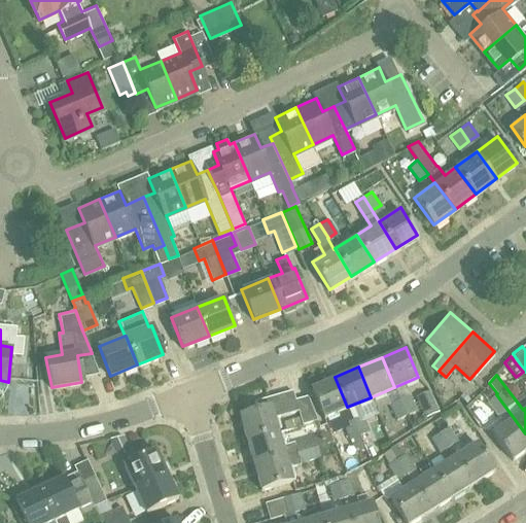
[(347,407),(335,377),(311,387),(323,417),(347,407)]
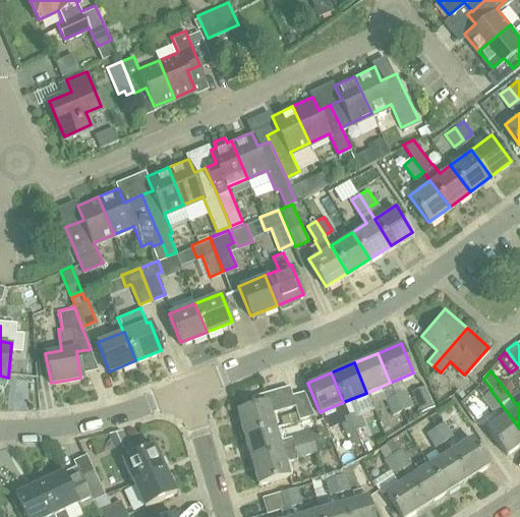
[(244,434),(276,424),(272,411),(292,405),(296,418),(313,414),(304,390),(292,393),(290,384),(251,395),(254,404),(237,409),(244,434)]
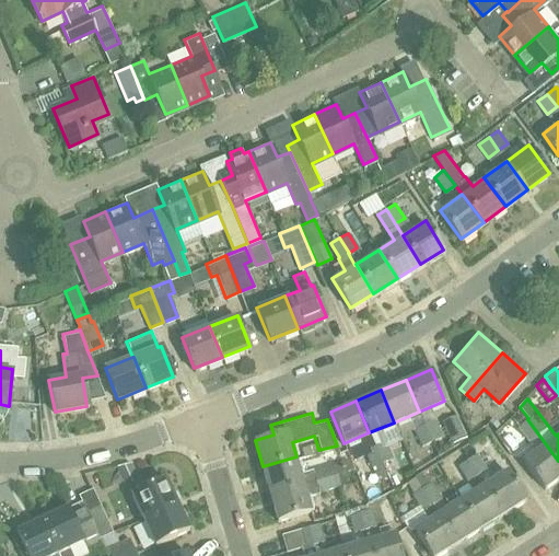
[(451,441),(466,436),(456,413),(442,419),(451,441)]
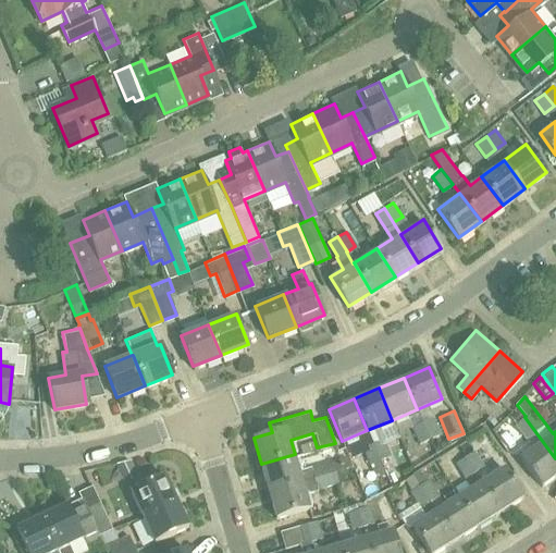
[(422,420),(429,438),(440,432),(432,416),(422,420)]
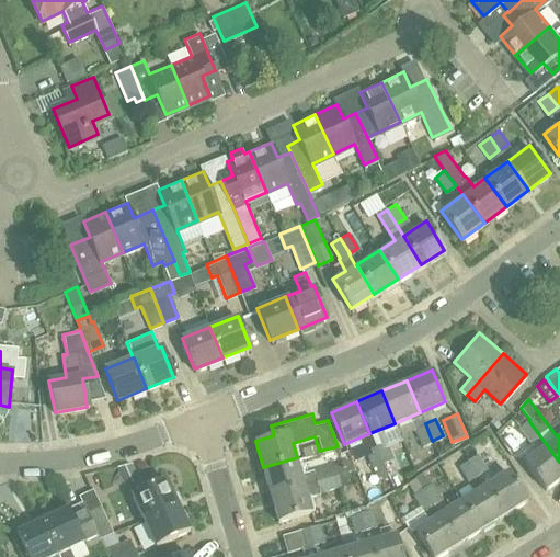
[(559,476),(559,462),(528,420),(520,427),(537,451),(525,461),(545,488),(559,476)]
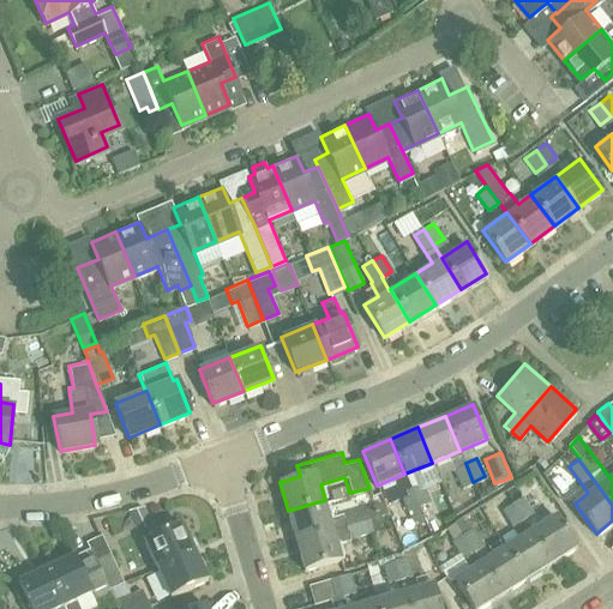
[(473,482),(466,463),(454,468),(462,487),(473,482)]
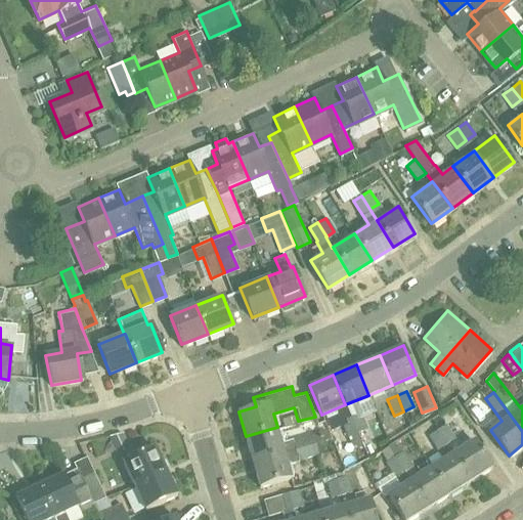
[(360,412),(350,416),(357,431),(366,427),(360,412)]
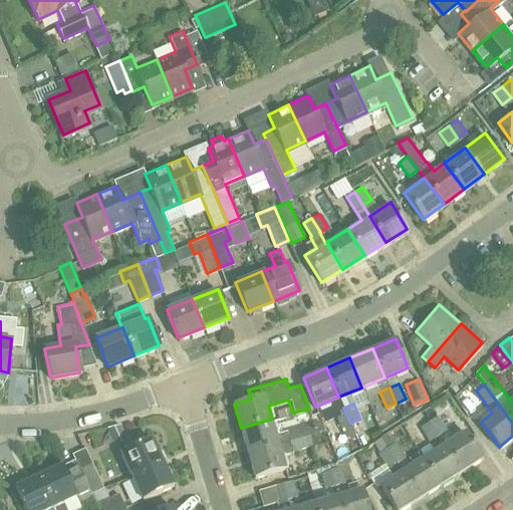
[(350,423),(343,408),(334,412),(344,436),(353,432),(350,423)]
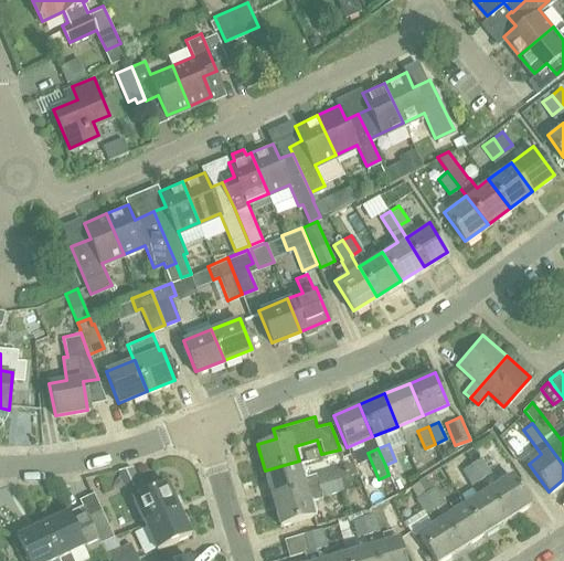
[(480,457),(471,463),(480,477),(489,472),(480,457)]
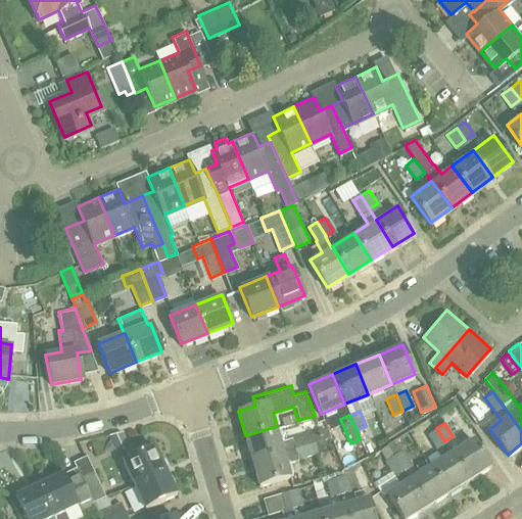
[(277,426),(245,435),(252,460),(311,443),(307,433),(281,440),(277,426)]
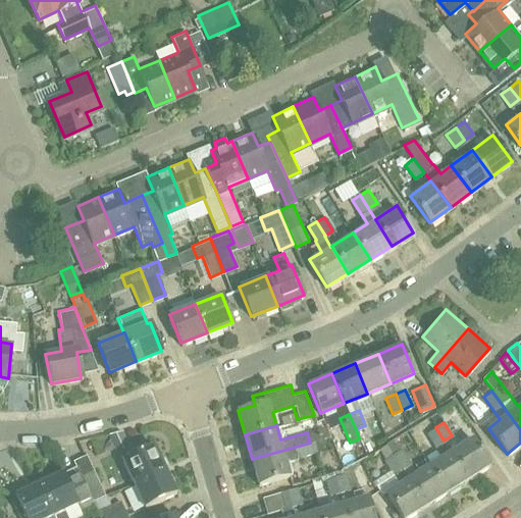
[(435,427),(427,432),(435,446),(444,441),(435,427)]
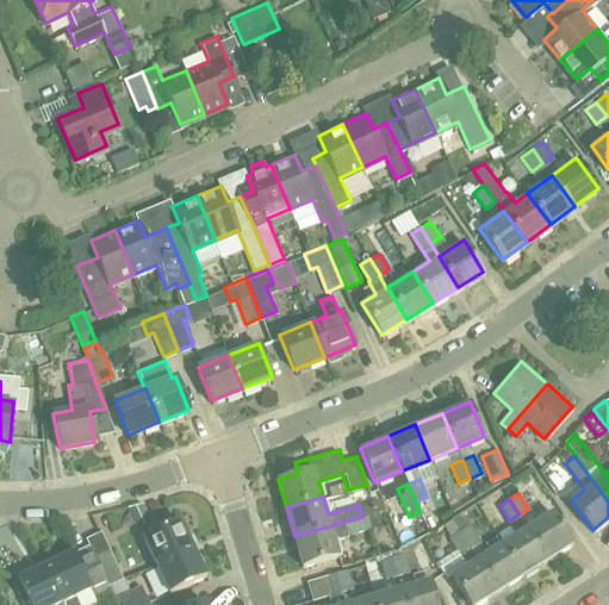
[(458,529),(470,547),(482,540),(470,522),(461,510),(451,517),(458,529)]
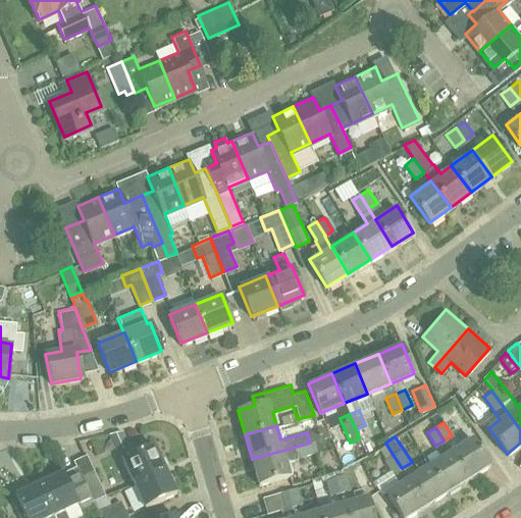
[(451,451),(467,478),(489,465),(472,437),(451,451)]
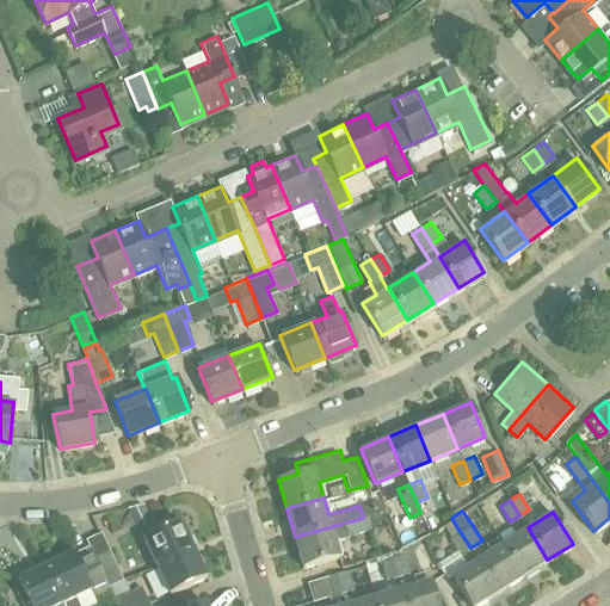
[(155,564),(192,546),(180,519),(177,521),(172,513),(154,521),(158,530),(143,537),(155,564)]
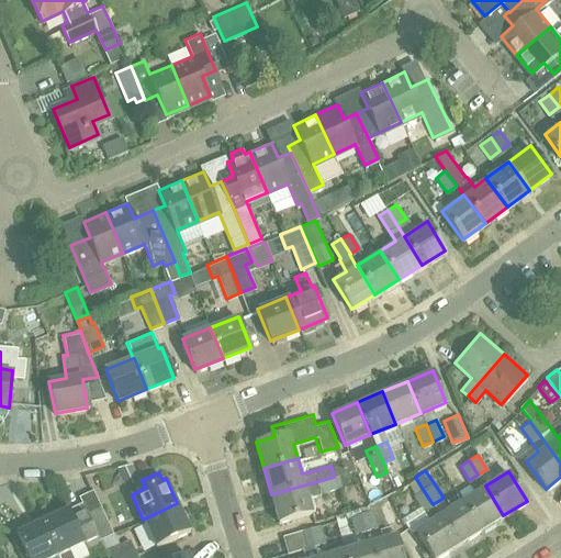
[(337,487),(334,477),(271,494),(279,521),(312,511),(307,497),(321,492),(321,491),(337,487)]
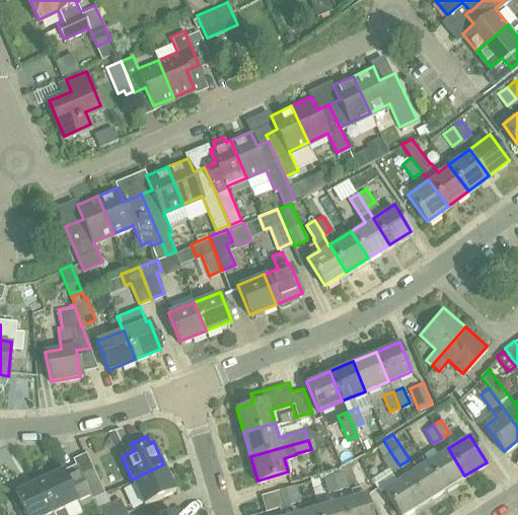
[(464,475),(448,448),(427,461),(443,489),(464,475)]
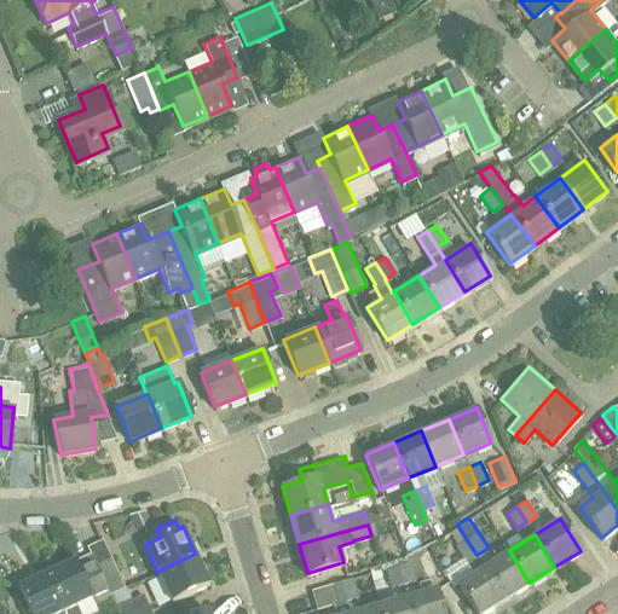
[(477,555),(465,537),(455,544),(474,572),(458,583),(478,613),(503,598),(484,567),(477,555)]
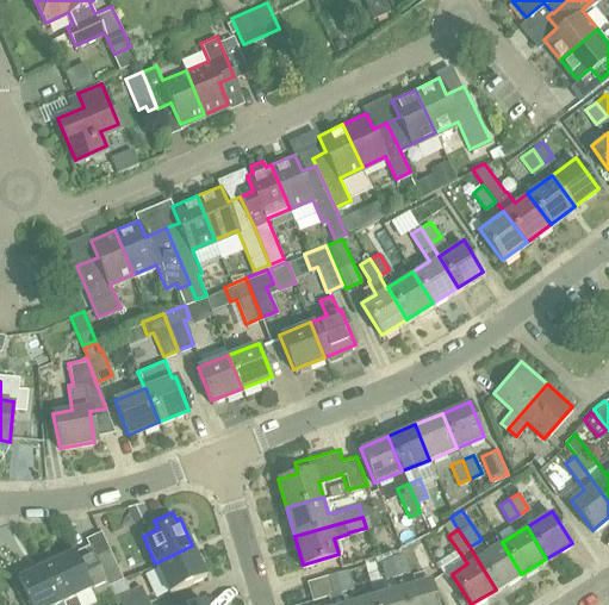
[(502,542),(477,559),(496,590),(521,574),(502,542)]
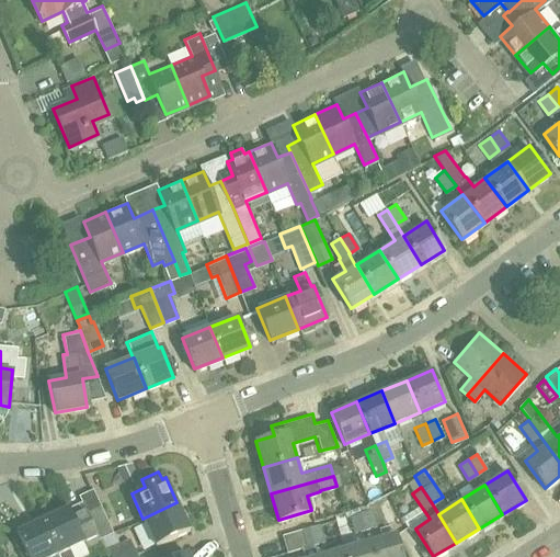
[(176,502),(143,519),(156,545),(190,530),(176,502)]
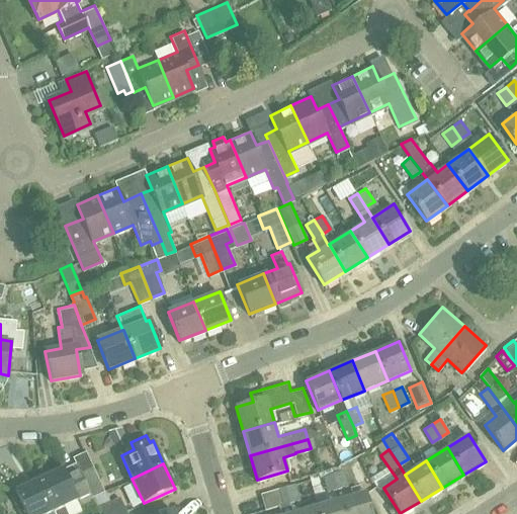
[(63,467),(39,479),(55,513),(66,513),(63,506),(77,500),(80,507),(93,501),(91,496),(82,477),(80,472),(77,465),(76,465),(65,472),(63,467)]
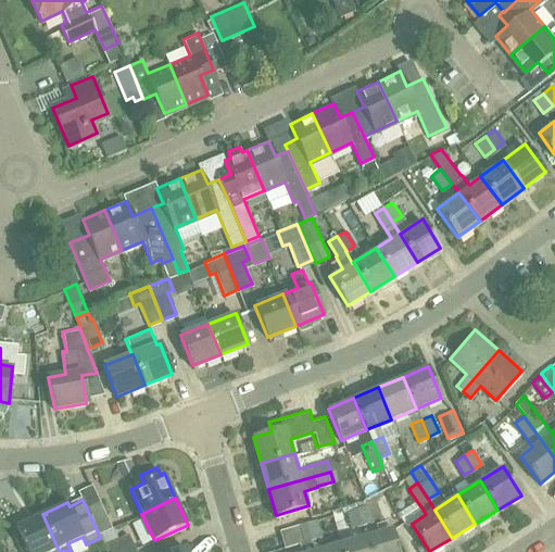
[(88,512),(98,532),(112,526),(100,500),(86,506),(88,512)]
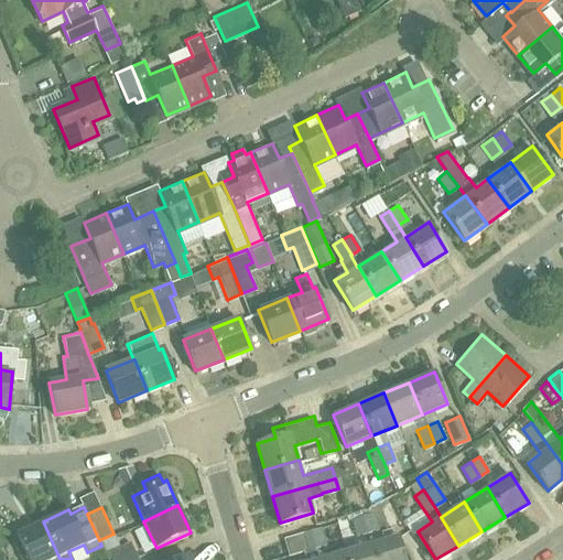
[(372,510),(361,514),(367,531),(378,528),(372,510)]
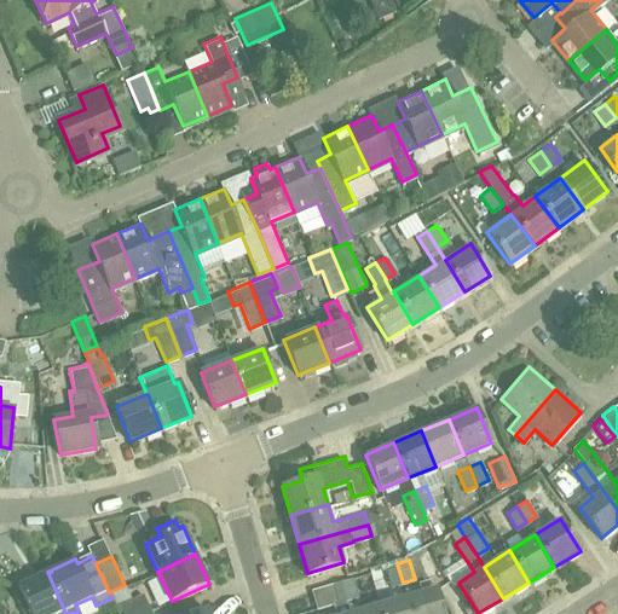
[(403,583),(397,563),(385,567),(391,586),(403,583)]
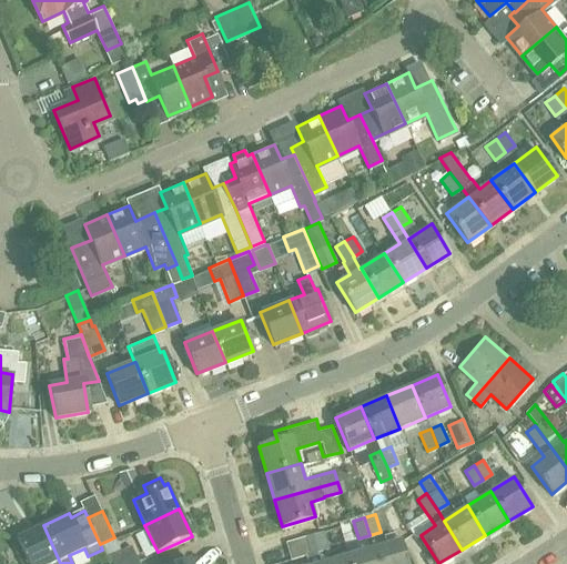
[(60,563),(43,525),(26,533),(23,529),(9,535),(12,540),(18,553),(22,551),(28,563),(60,563)]
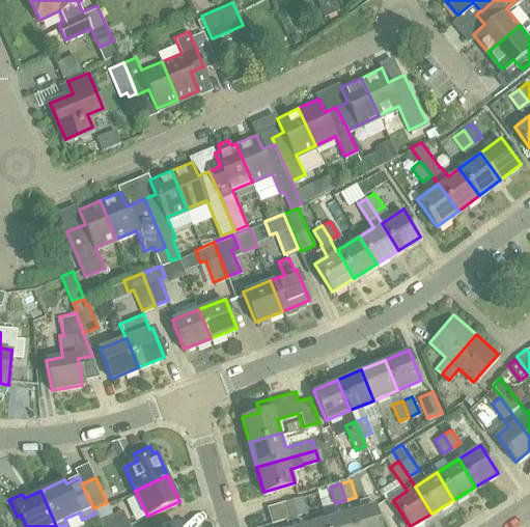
[(296,516),(297,515),(307,511),(302,495),(290,498),(296,516)]
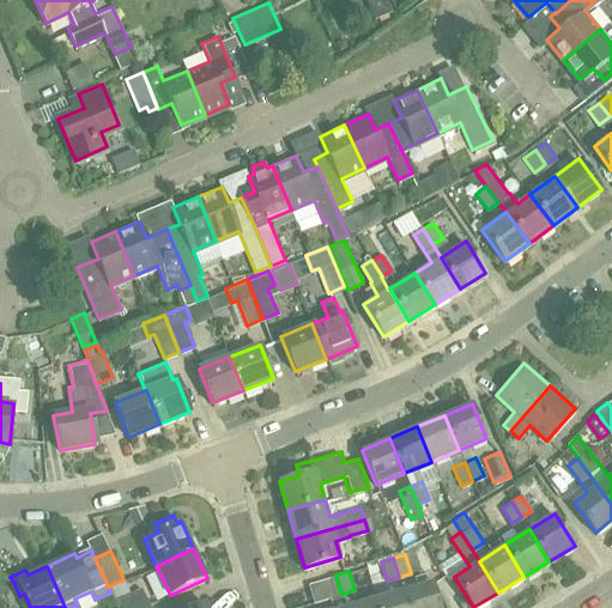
[(341,595),(335,575),(308,583),(313,602),(329,597),(332,607),(345,607),(346,607),(347,607),(343,594),(341,595)]
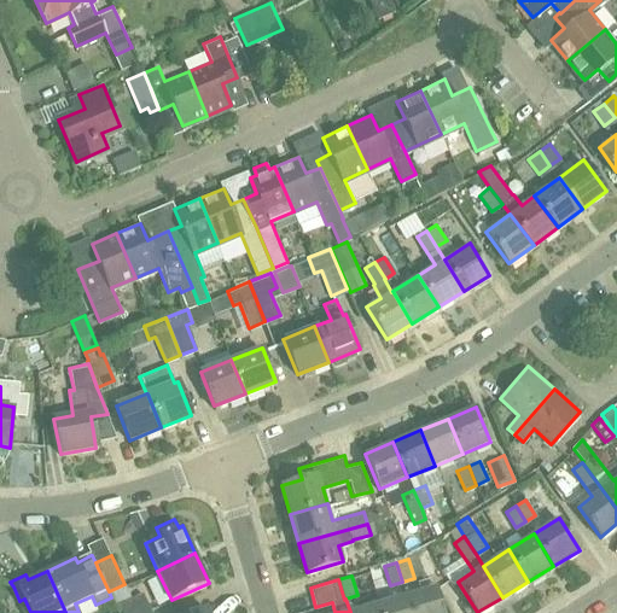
[(406,595),(411,612),(443,612),(435,587),(406,595)]
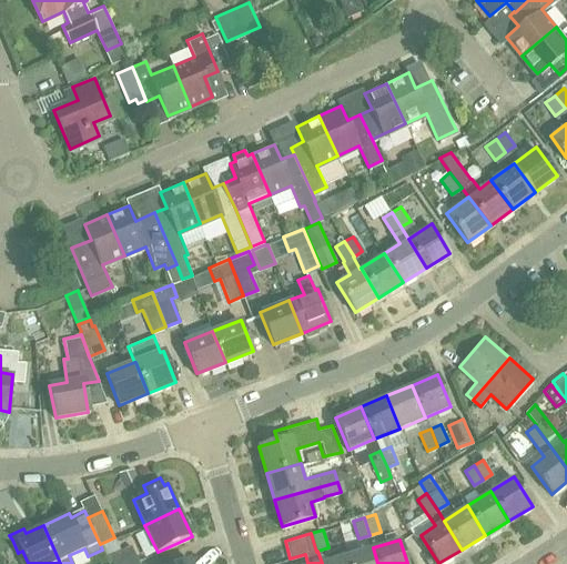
[(108,563),(139,563),(131,544),(104,556),(108,563)]
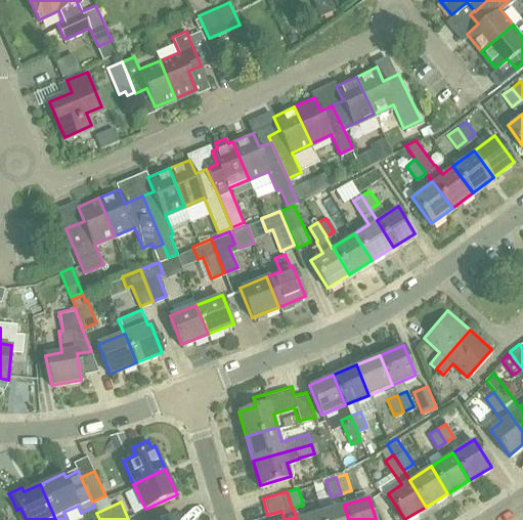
[(348,519),(344,505),(319,512),(321,519),(348,519)]
